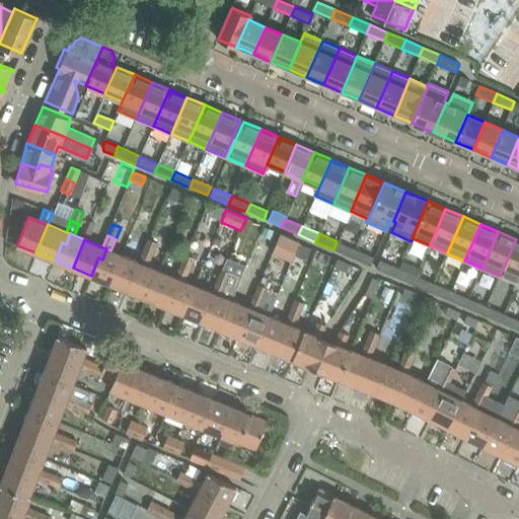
[(144,250),(152,254),(157,242),(149,239),(144,250)]
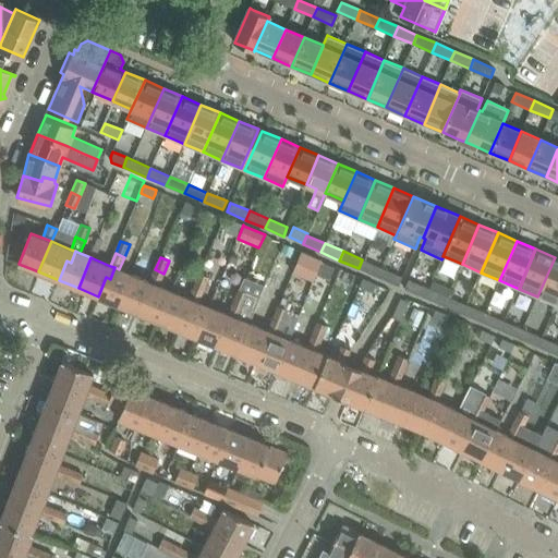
[(557,258),(555,257),(537,296),(556,305),(557,300),(557,258)]
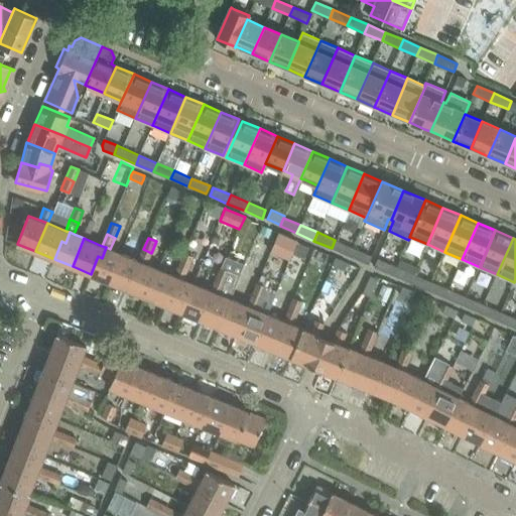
[(335,240),(332,248),(349,256),(353,247),(335,240)]
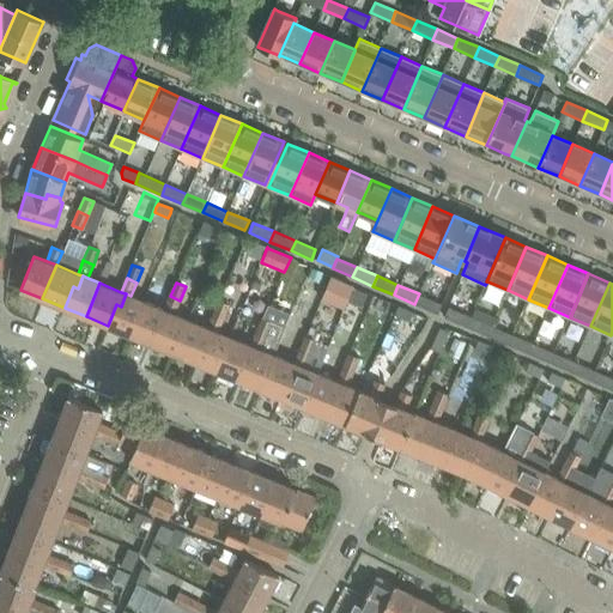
[(143,301),(131,296),(126,293),(121,307),(116,304),(108,326),(129,334),(143,301)]
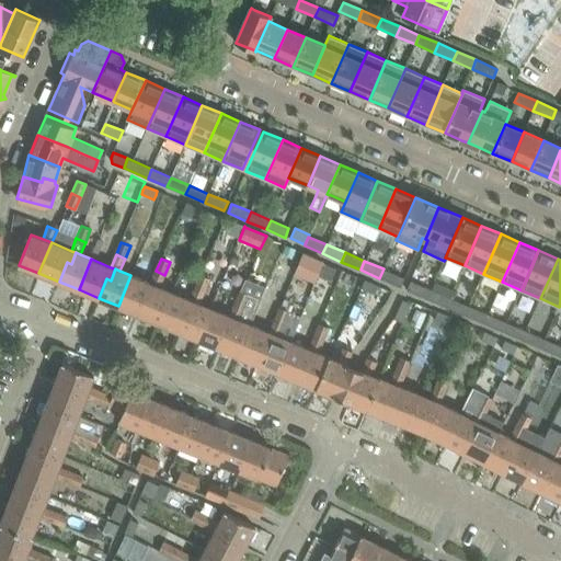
[(384,268),(379,278),(401,287),(404,278),(384,268)]
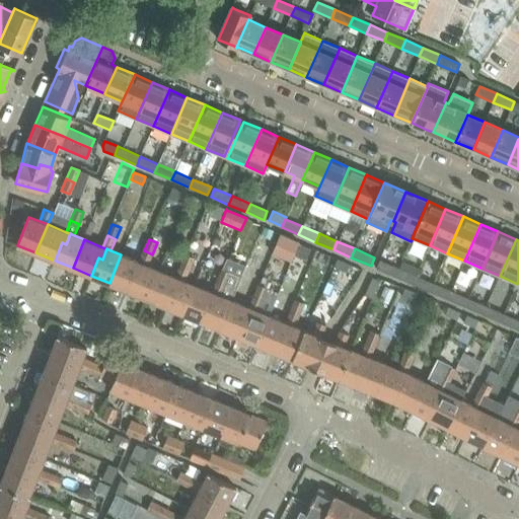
[(139,263),(143,264),(147,266),(152,254),(144,250),(139,263)]
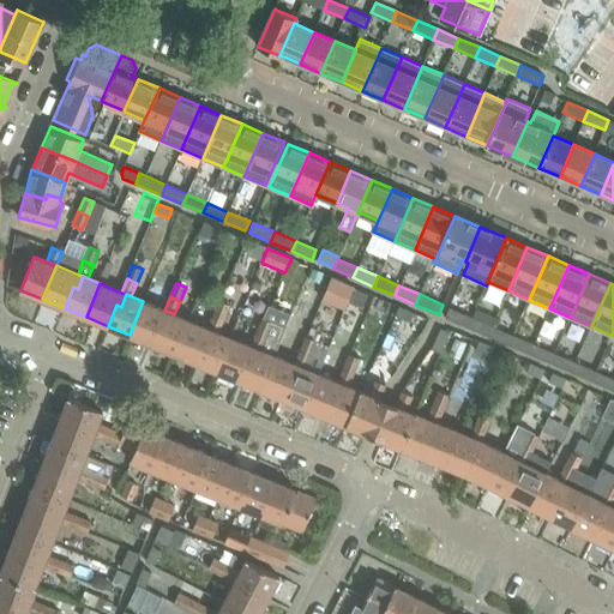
[(130,335),(151,344),(161,323),(164,325),(169,312),(164,311),(143,301),(130,335)]
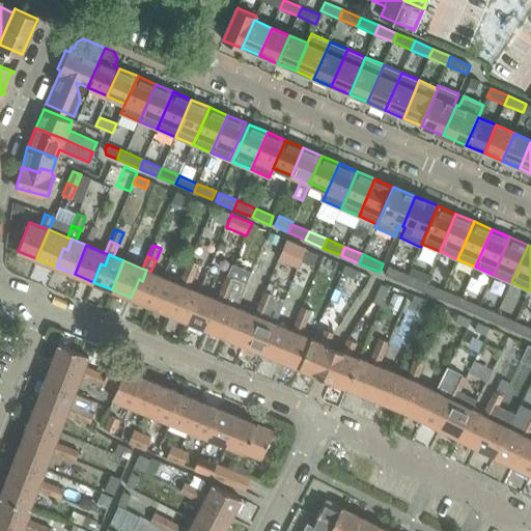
[(185,272),(193,275),(198,263),(190,260),(185,272)]
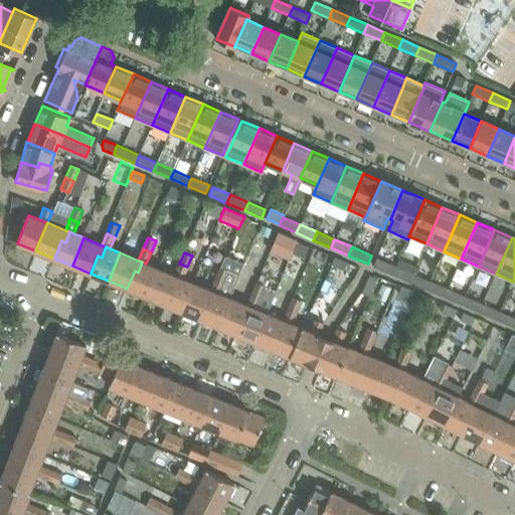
[(376,258),(373,267),(392,275),(396,267),(376,258)]
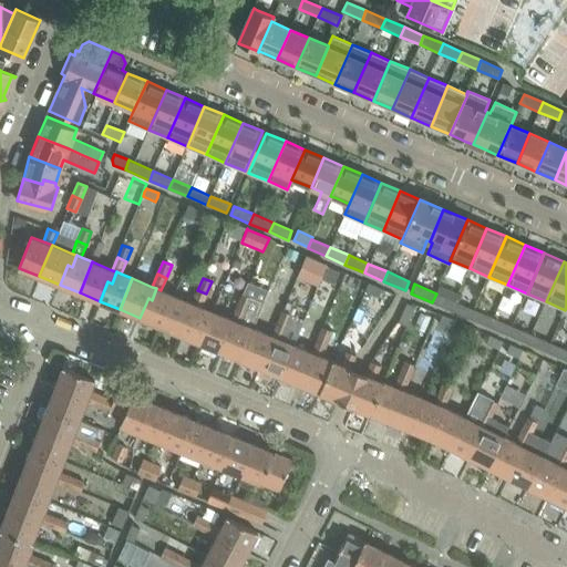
[(140,318),(160,326),(173,295),(161,290),(156,288),(152,300),(148,298),(140,318)]
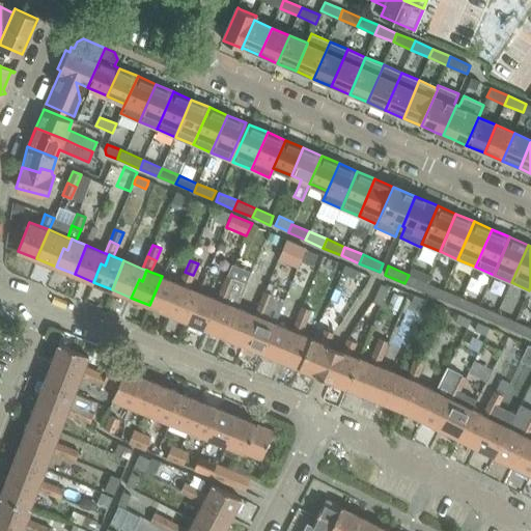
[(179,284),(185,285),(189,287),(193,275),(185,272),(179,284)]
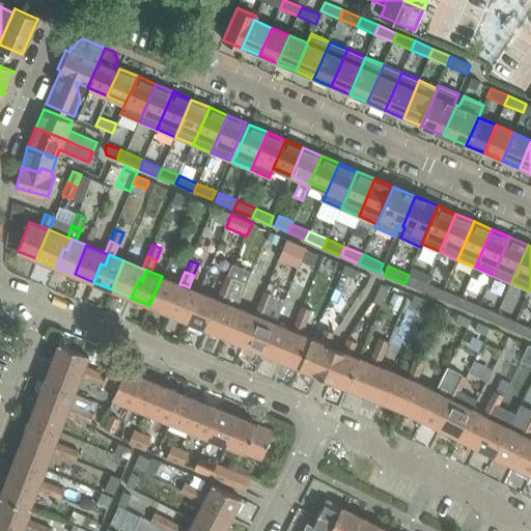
[(222,287),(231,290),(235,279),(227,275),(222,287)]
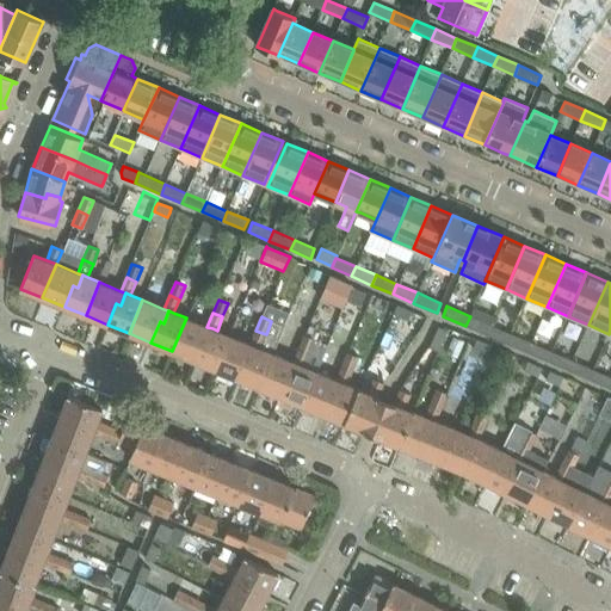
[(470,316),(466,326),(486,334),(491,325),(470,316)]
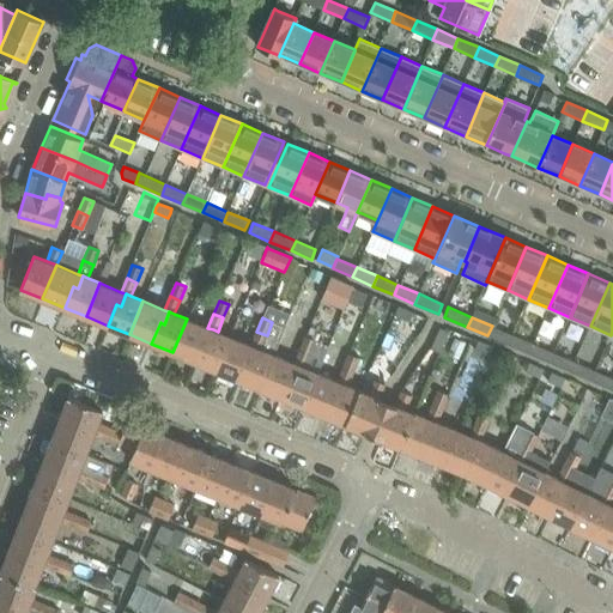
[(213,329),(207,328),(187,319),(173,352),(195,362),(204,340),(207,341),(213,329)]
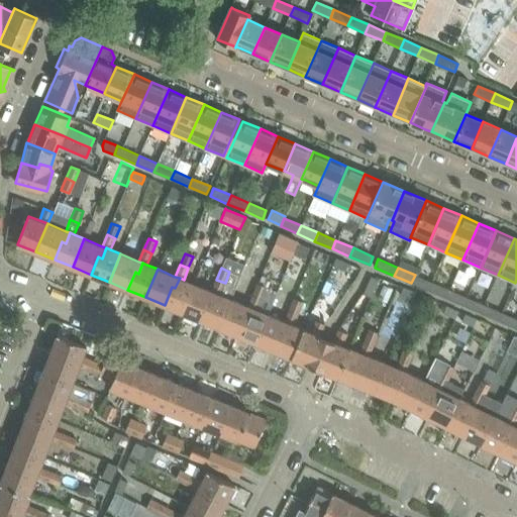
[(415,275),(411,283),(428,291),(432,282),(415,275)]
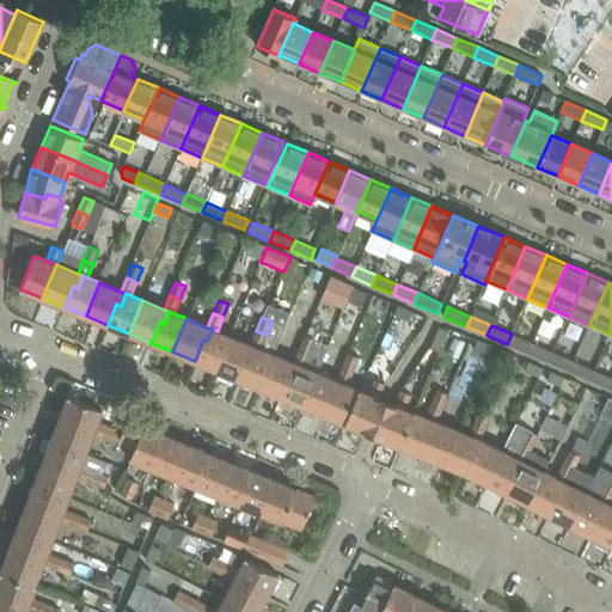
[(230,336),(218,331),(213,329),(207,341),(203,340),(195,361),(215,369),(230,336)]
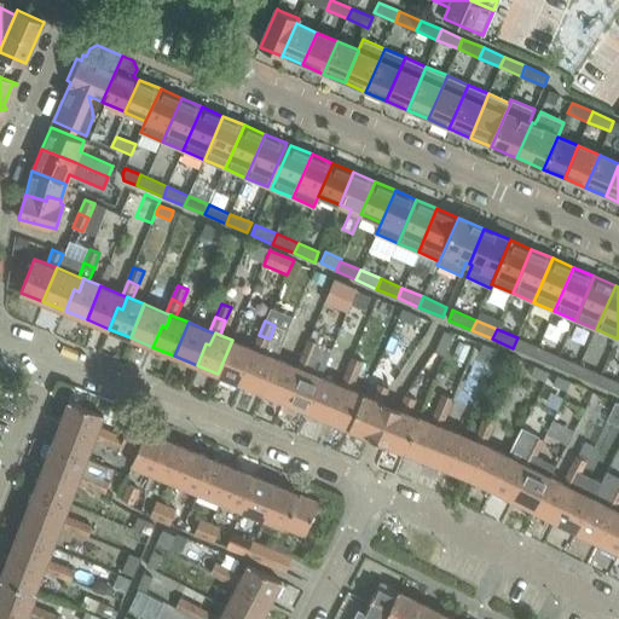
[(254,348),(259,351),(264,353),(270,339),(259,335),(254,348)]
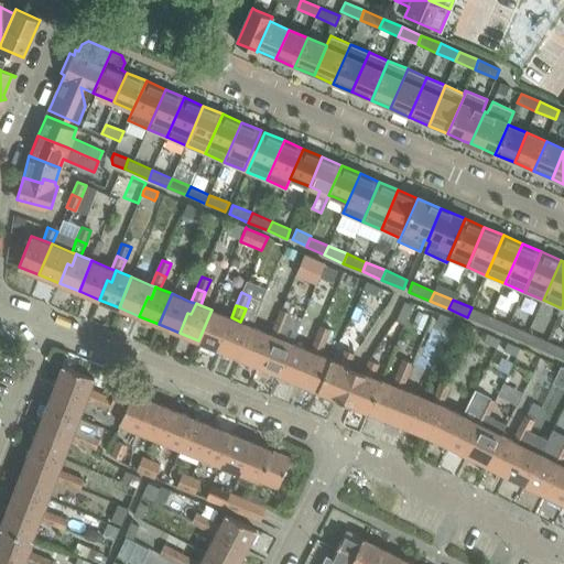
[(472,307),(467,317),(487,325),(490,316),(472,307)]
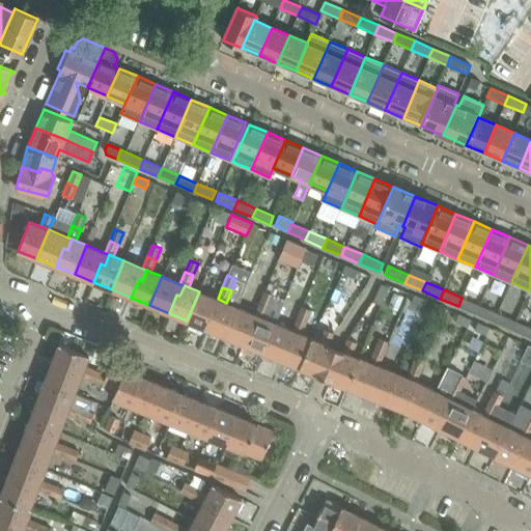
[(260,303),(269,306),(274,295),(266,290),(260,303)]
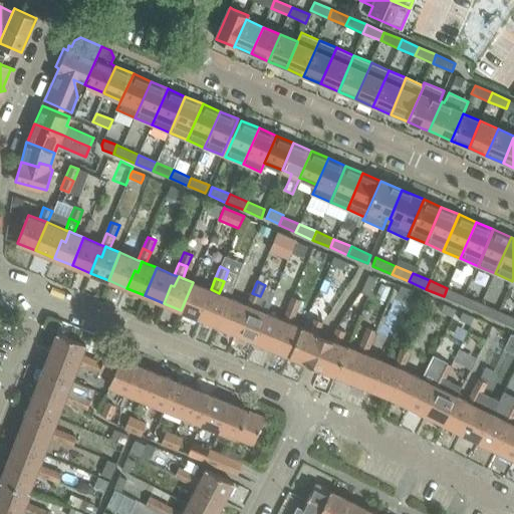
[(215,291),(211,289),(193,282),(181,310),(200,318),(207,300),(211,301),(215,291)]
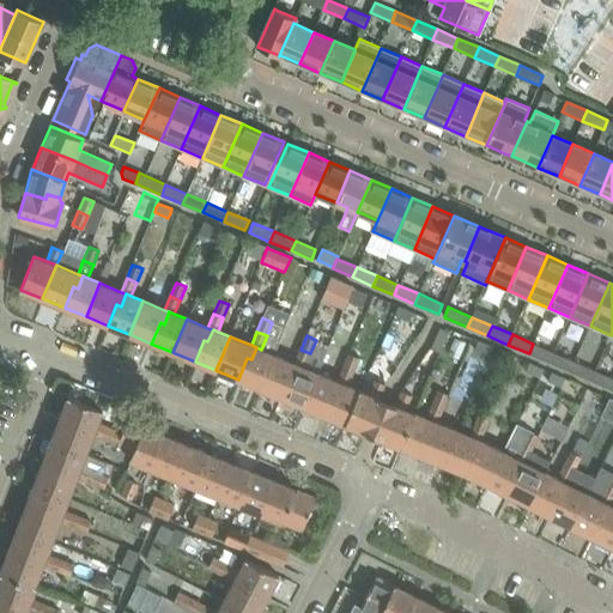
[(533,344),(529,353),(550,363),(554,352),(533,344)]
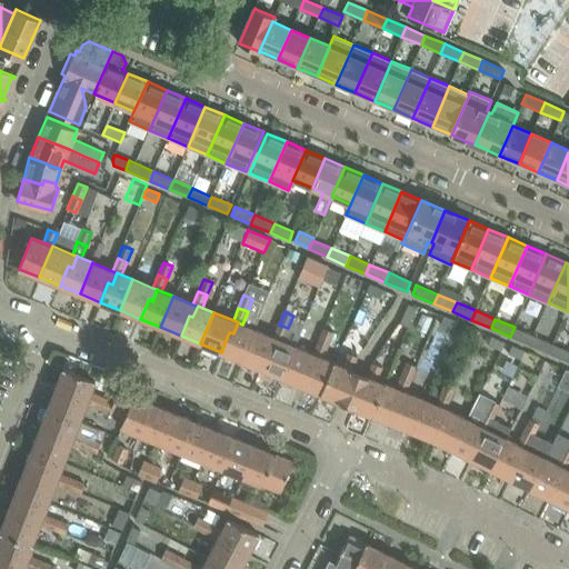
[(253,329),(242,325),(238,322),(233,333),(229,332),(221,352),(241,360),(253,329)]
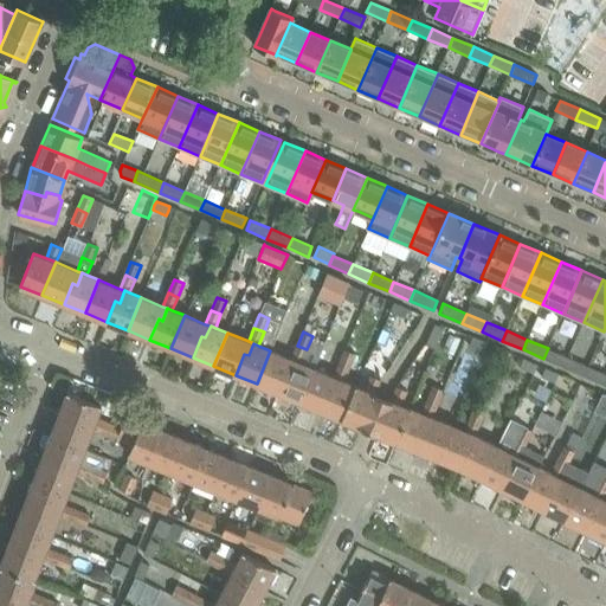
[(291,359),(296,361),(301,363),(307,349),(297,346),(291,359)]
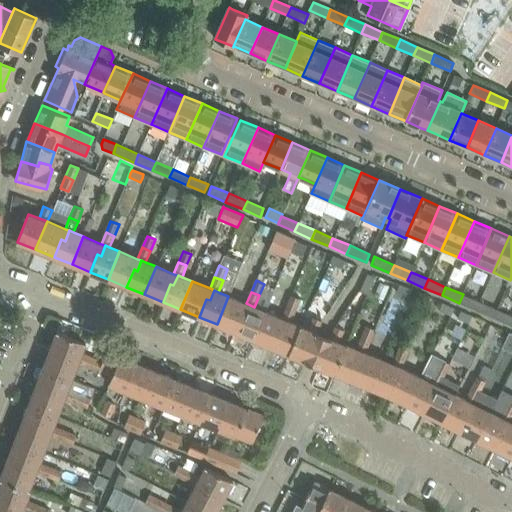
[(463,294),(459,303),(476,310),(480,302),(463,294)]
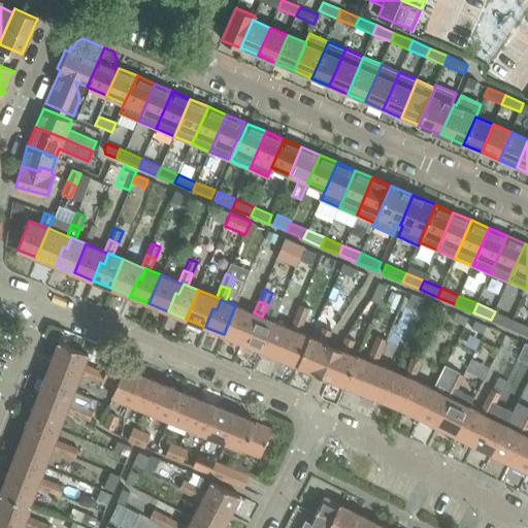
[(296,317),(304,320),(309,308),(301,304),(296,317)]
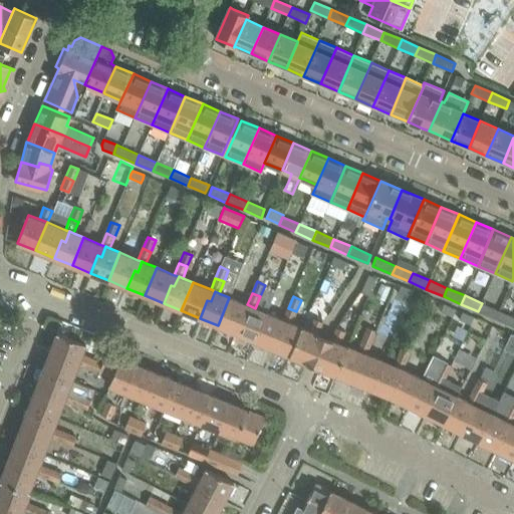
[(251,306),(247,304),(229,297),(218,325),(236,333),(244,315),(247,316),(251,306)]
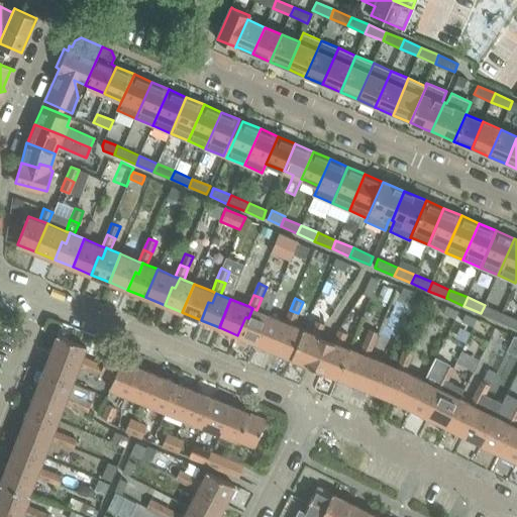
[(485,305),(481,313),(499,321),(502,312),(485,305)]
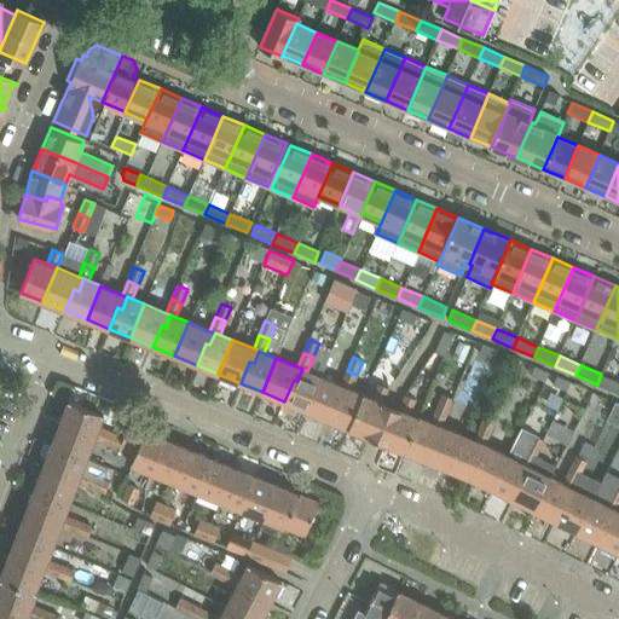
[(319,376),(307,371),(302,369),(298,381),(294,380),(284,401),(306,410),(319,376)]
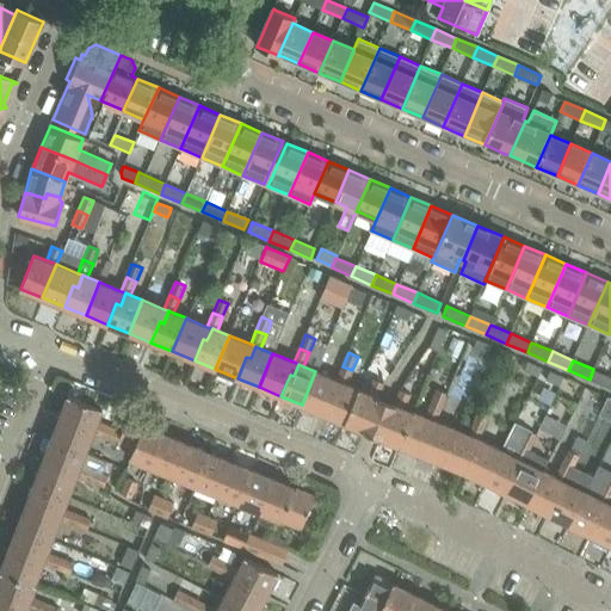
[(337,380),(341,382),(347,384),(352,370),(343,366),(337,380)]
